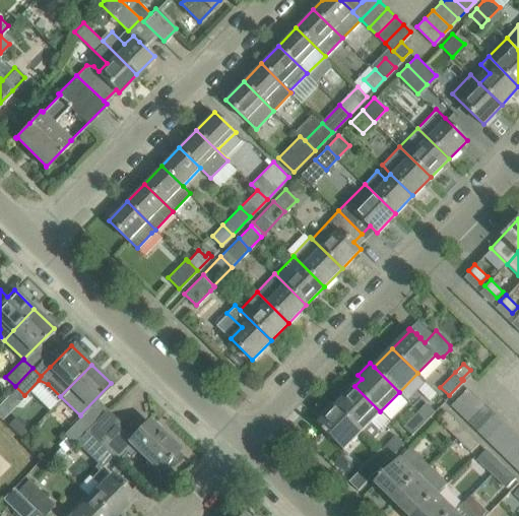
[(378,427),(371,421),(380,411),(354,386),(352,384),(348,384),(341,391),(341,396),(343,398),(336,405),(362,430),(371,438),(378,431),(378,427)]
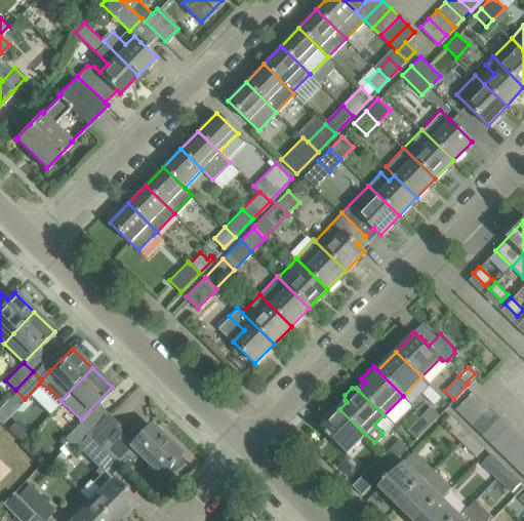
[(464,416),(481,399),(472,391),(455,408),(464,416)]
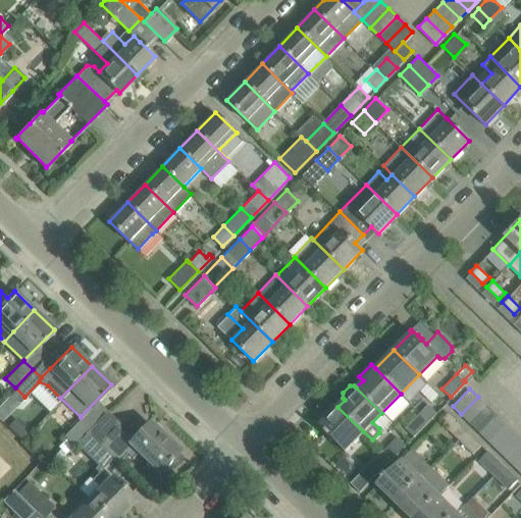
[(486,405),(478,397),(461,414),(470,422),(486,405)]
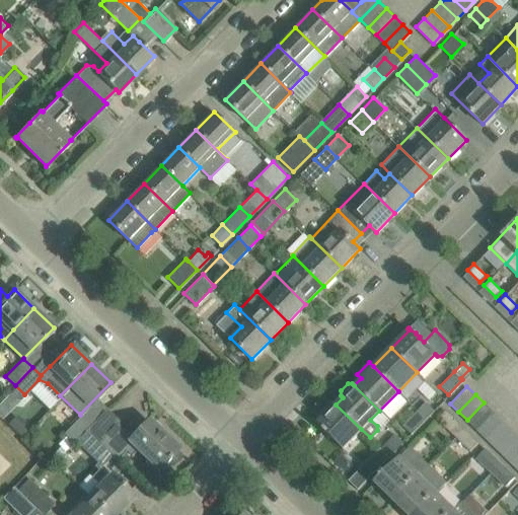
[(343,448),(357,434),(361,429),(336,405),(331,399),(319,412),(324,416),(318,423),(316,422),(315,422),(322,429),(321,429),(325,433),(326,432),(343,448)]
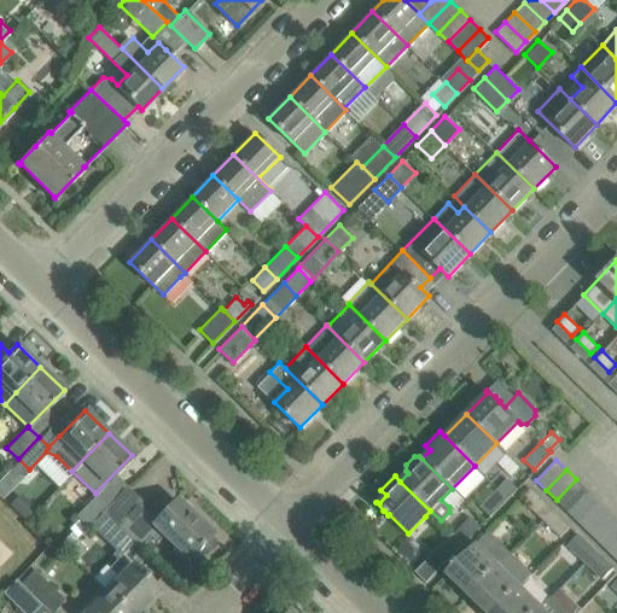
[(507,497),(517,488),(506,477),(496,486),(507,497)]
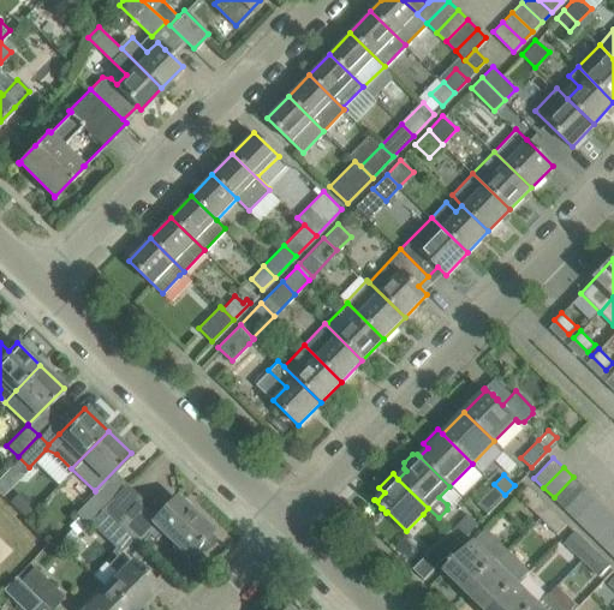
[(573,477),(554,497),(564,508),(584,486),(573,477)]
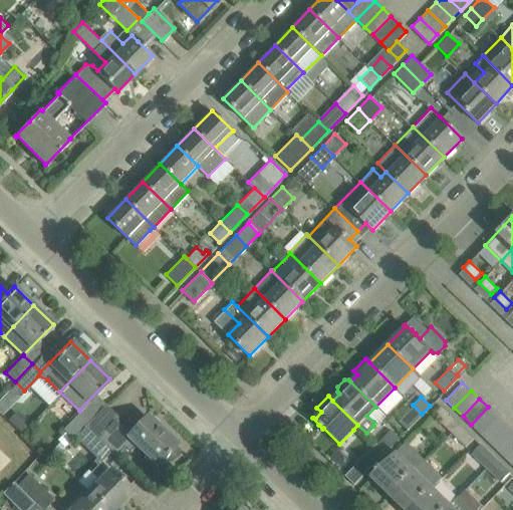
[(136,443),(142,449),(157,463),(179,440),(167,428),(163,431),(147,415),(130,432),(115,418),(117,415),(104,403),(89,419),(84,425),(105,445),(110,450),(116,455),(117,454),(116,453),(124,445),(129,450),(136,443)]
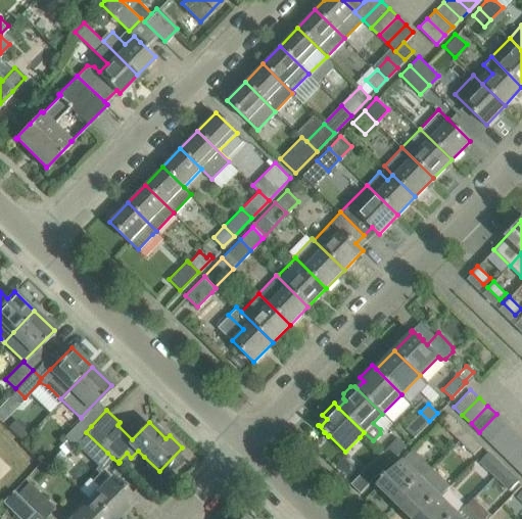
[(429,421),(420,412),(401,430),(410,438),(413,434),(415,435),(429,421)]
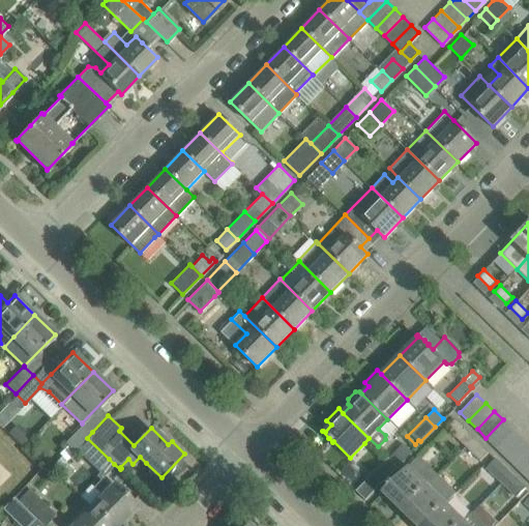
[(446,427),(464,444),(473,435),(454,417),(446,427)]
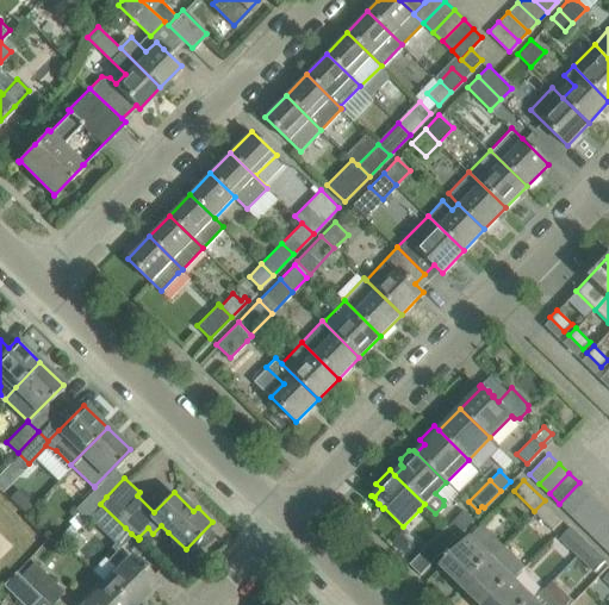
[(589,492),(579,482),(559,504),(569,513),(589,492)]
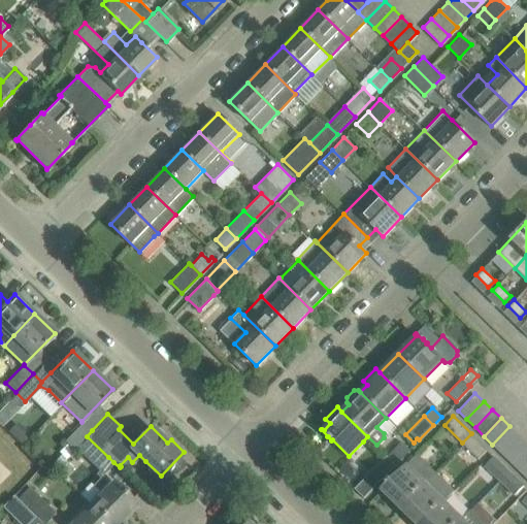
[(64,439),(73,449),(76,447),(87,436),(92,430),(81,421),(81,422),(64,439)]
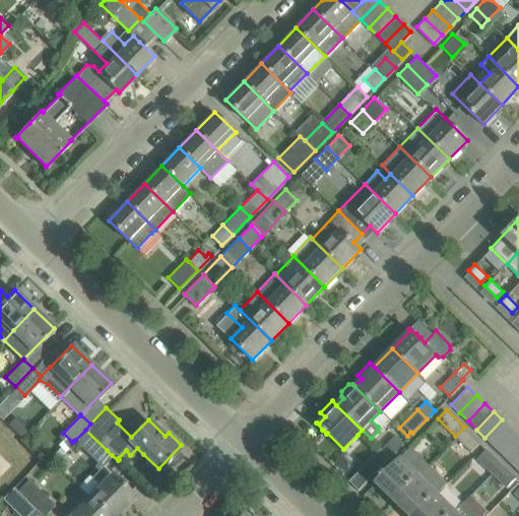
[(494,446),(510,428),(502,420),(484,438),(494,446)]
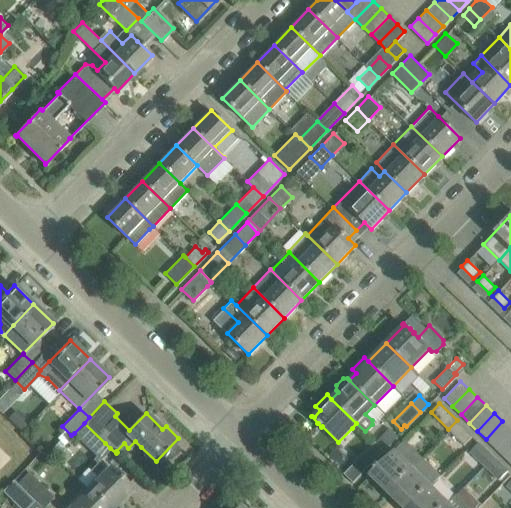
[(457,420),(448,429),(463,443),(472,434),(457,420)]
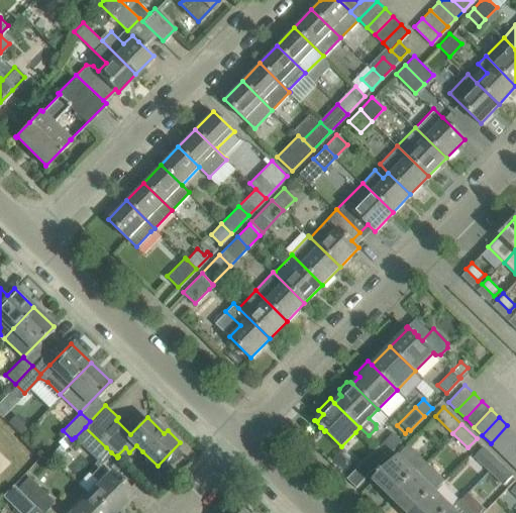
[(515,434),(507,425),(491,443),(499,451),(515,434)]
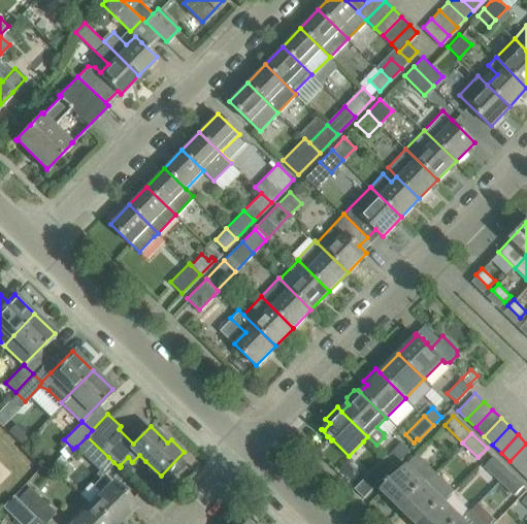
[(87,436),(76,447),(103,472),(113,462),(108,457),(87,436)]
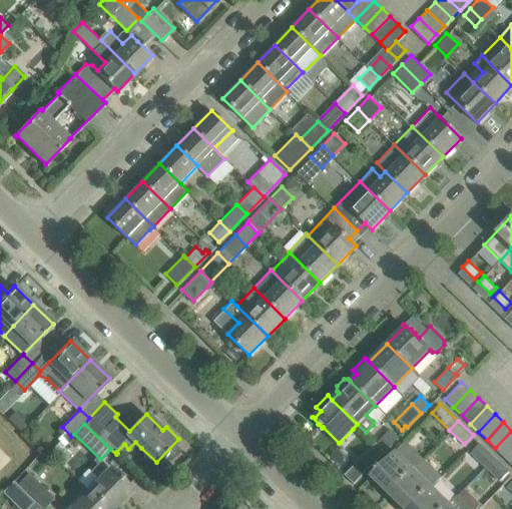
[(389,427),(375,442),(384,450),(398,436),(389,427)]
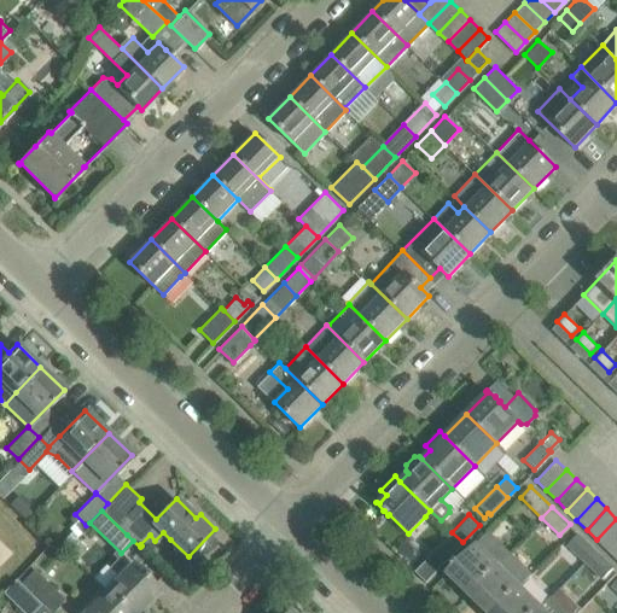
[(606,549),(616,538),(616,518),(616,519),(597,539),(606,549)]
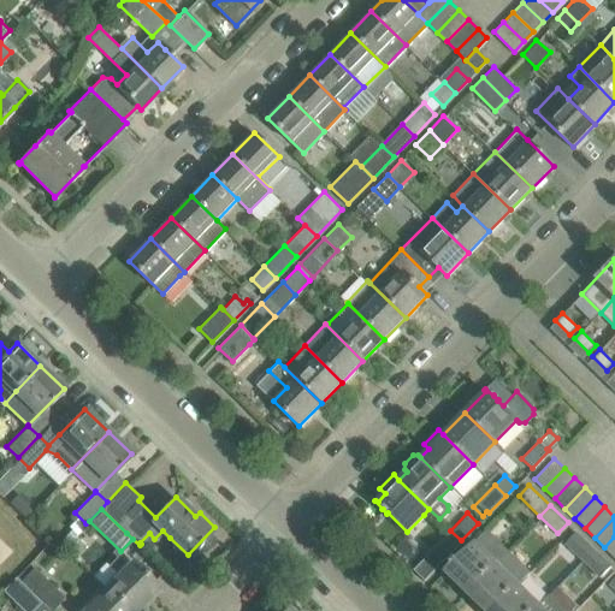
[(486,527),(473,540),(455,559),(454,558),(449,563),(450,564),(443,571),(444,573),(445,571),(466,591),(508,547),(486,527)]
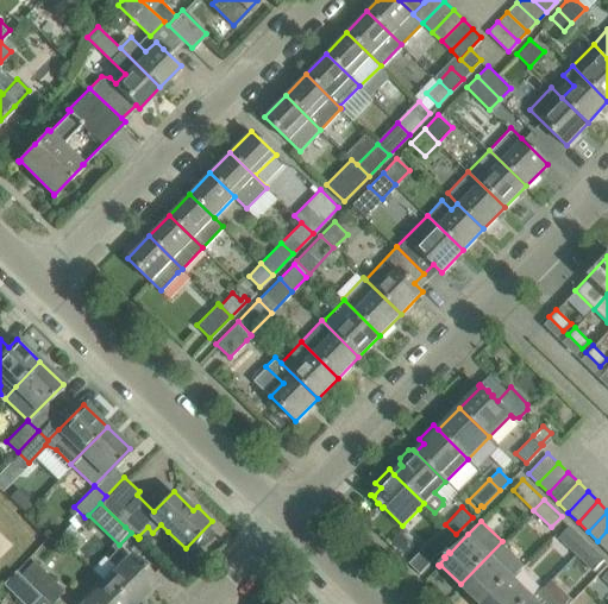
[(575,552),(587,540),(570,523),(558,536),(575,552)]
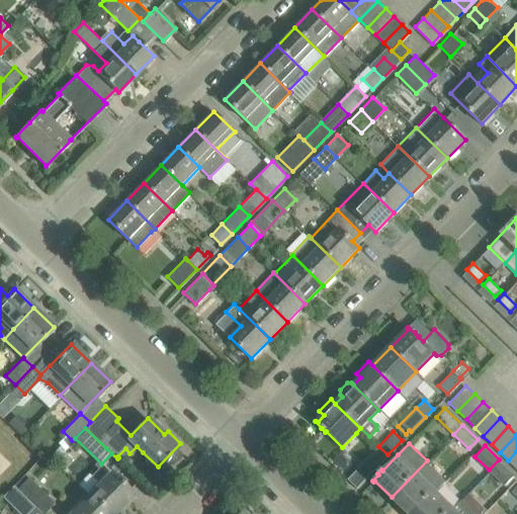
[(388,454),(378,446),(359,465),(368,474),(388,454)]
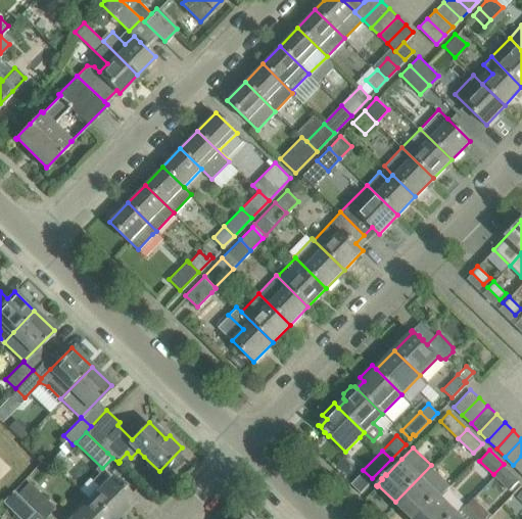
[(521,473),(521,456),(513,465),(521,473)]
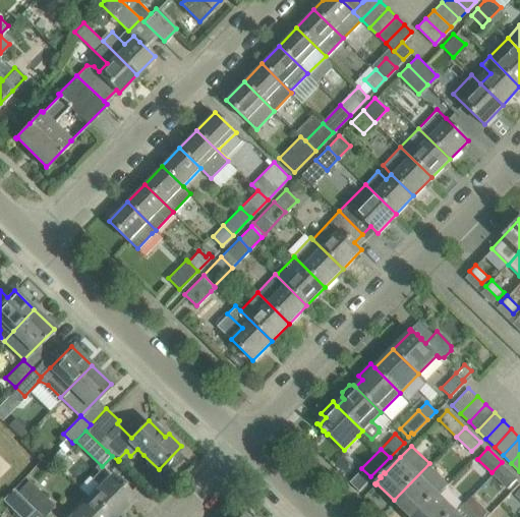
[(492,472),(507,486),(517,476),(502,462),(492,472)]
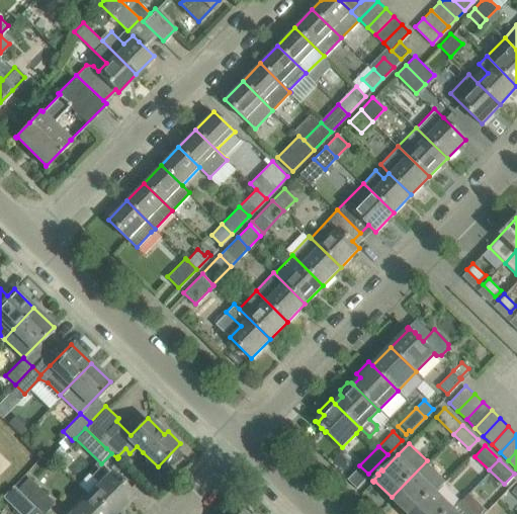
[(445,479),(427,460),(392,497),(408,513),(410,513),(434,490),(445,479)]
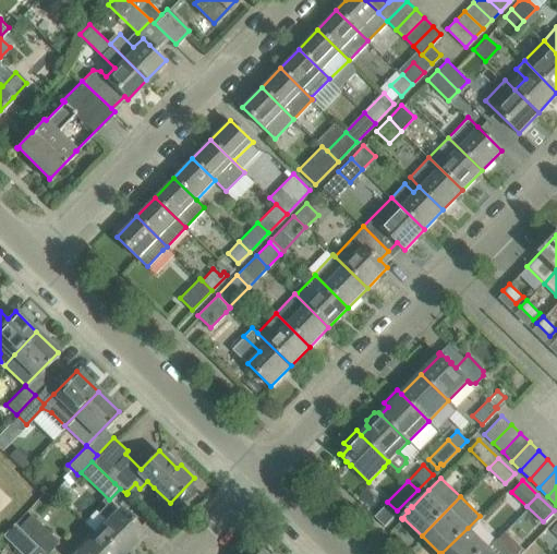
[(92,529),(118,553),(121,553),(143,532),(114,505),(92,529)]
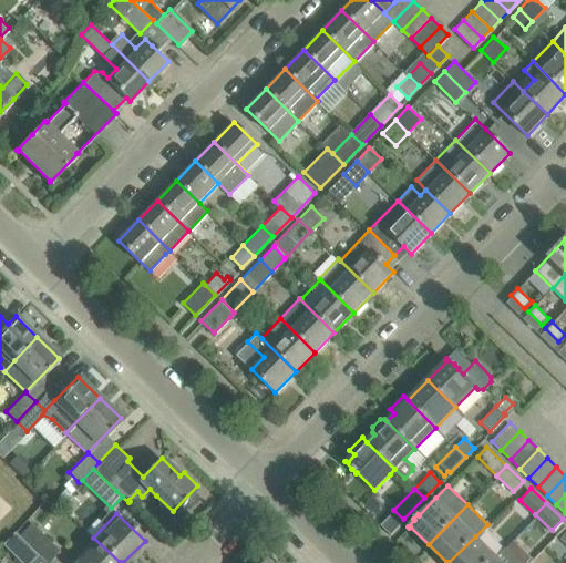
[(59,549),(31,522),(20,533),(48,561),(59,549)]
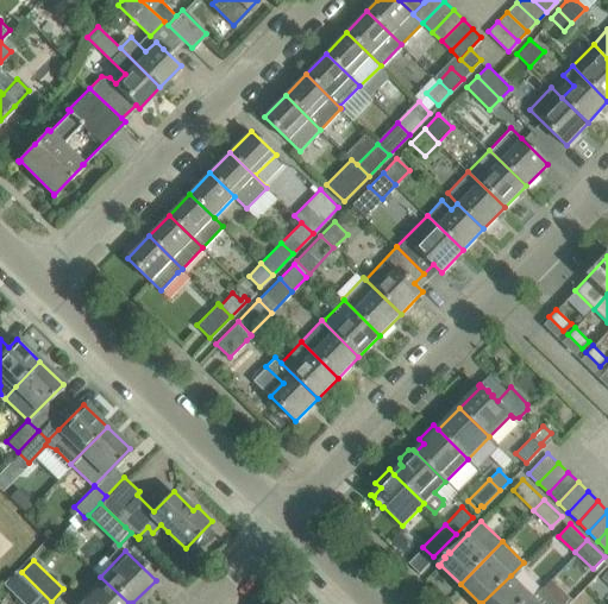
[(27,603),(39,592),(16,568),(2,583),(24,603),(27,603)]
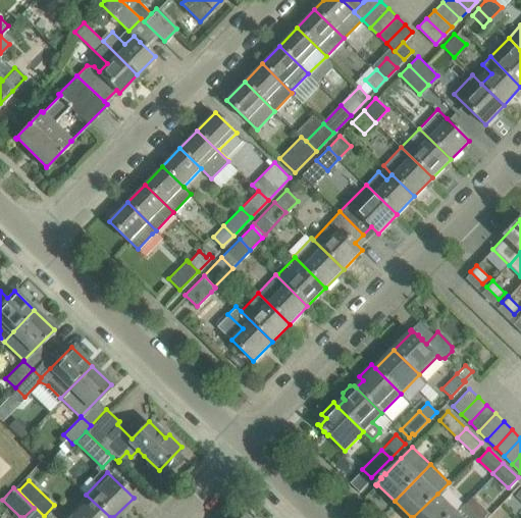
[(437,494),(413,517),(449,517),(456,511),(437,494)]
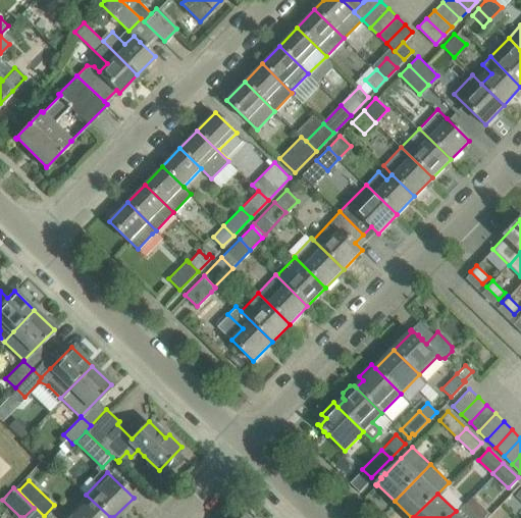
[(65,516),(66,517),(110,517),(86,495),(65,516)]
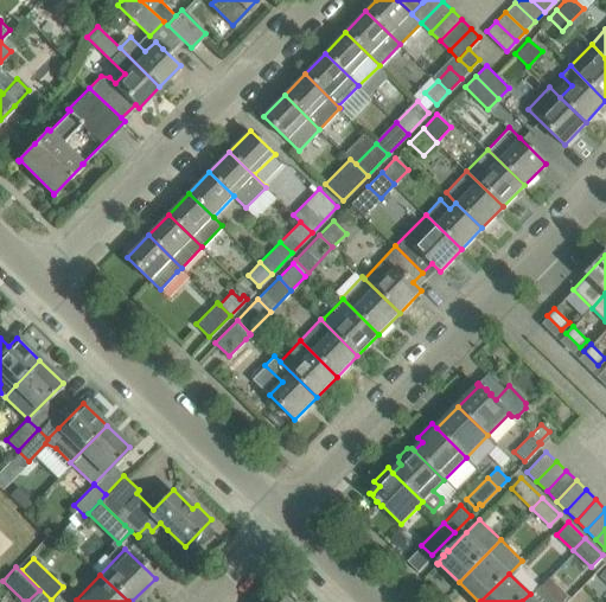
[(559,601),(541,584),(530,594),(522,601),(559,601)]
